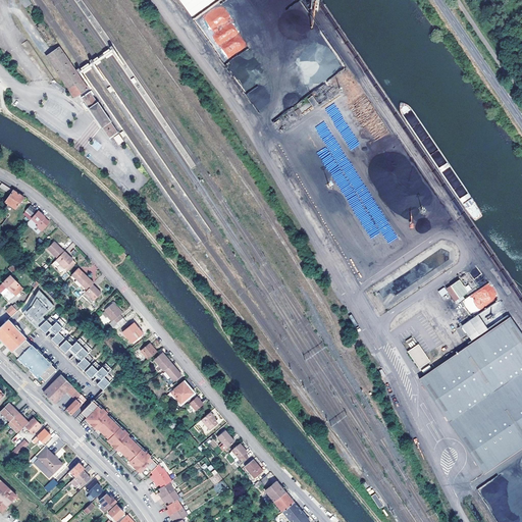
[(181,0),(193,15),(213,0),(181,0)]
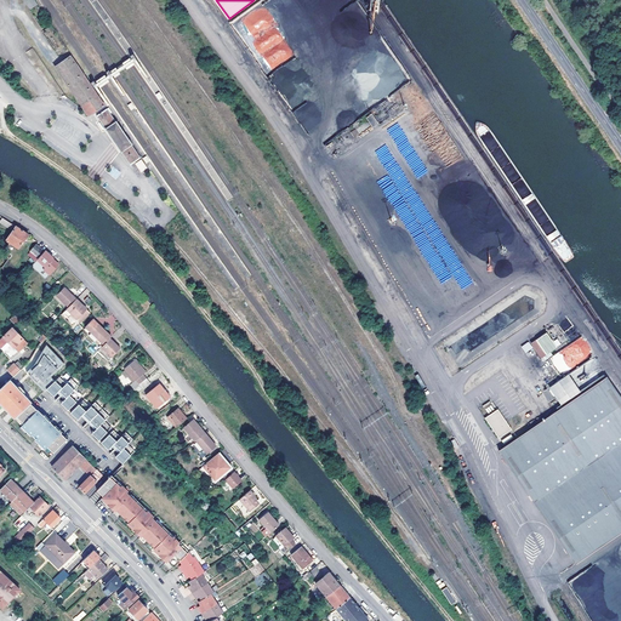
[(72,56),(55,67),(89,117),(104,106),(90,84),(72,56)]
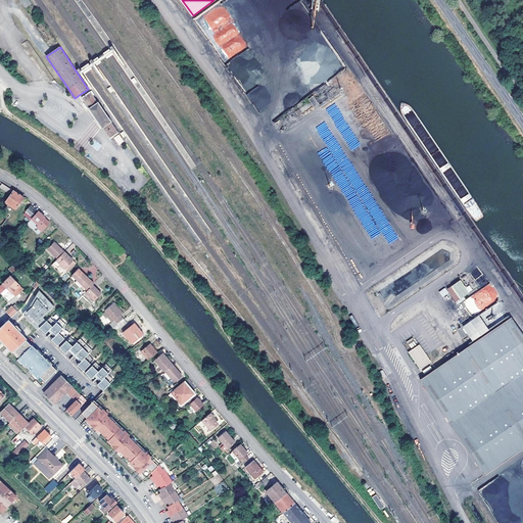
[(15,66),(13,68),(20,77),(22,74),(15,66)]
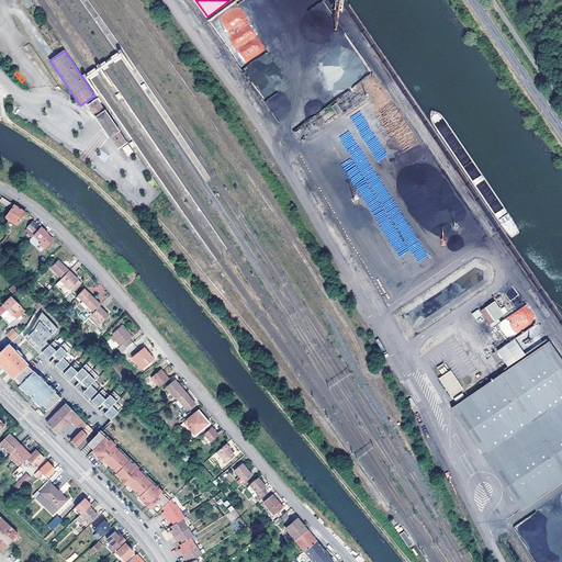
[(97,116),(105,111),(97,99),(88,105),(97,116)]
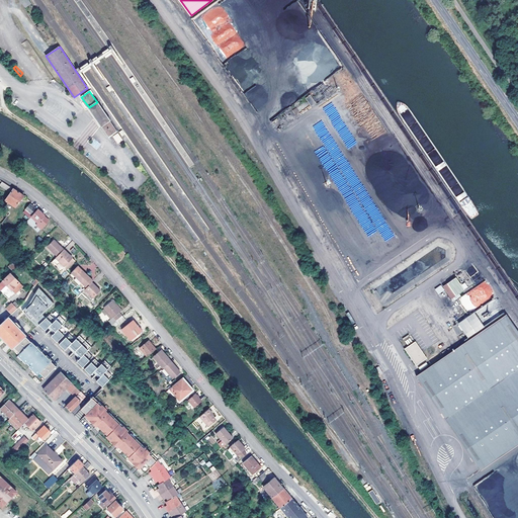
[(110,121),(97,102),(89,107),(88,108),(101,127),(101,126),(110,121)]
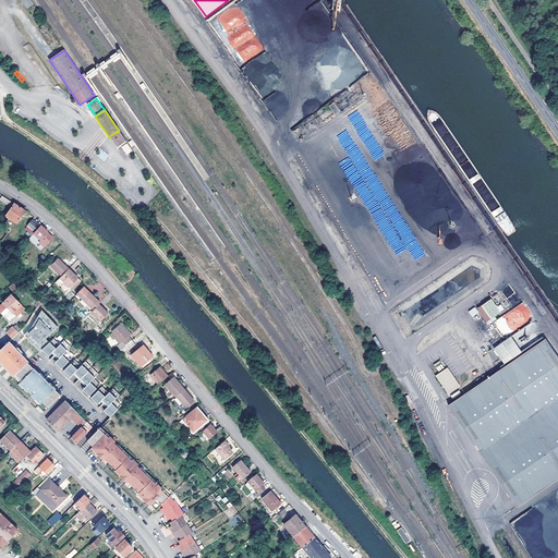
[(126,142),(119,131),(109,136),(118,148),(126,142)]
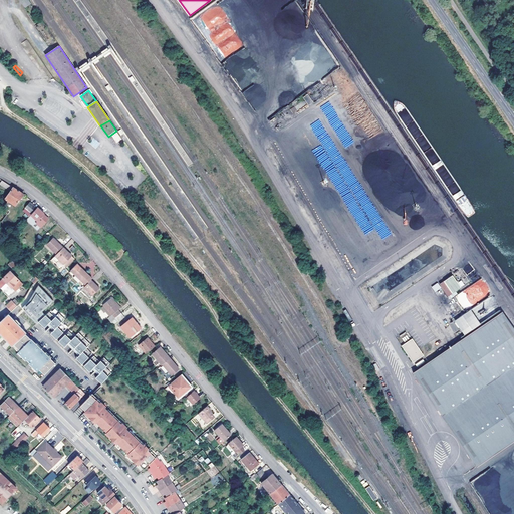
[(116,143),(121,140),(116,132),(111,135),(116,143)]
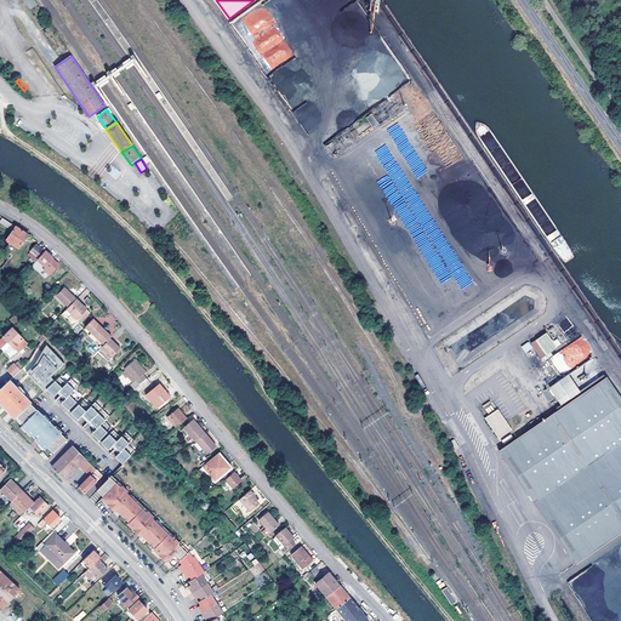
[(13,224),(3,217),(0,221),(0,222),(11,229),(13,224)]
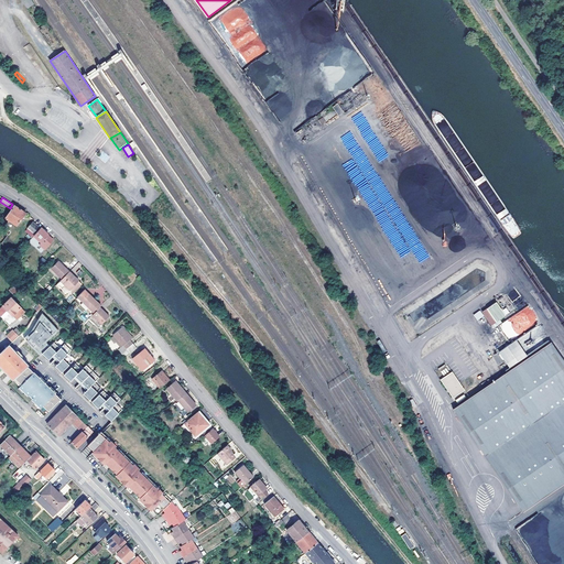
[(15,205),(12,204),(10,208),(6,213),(9,215),(15,205)]
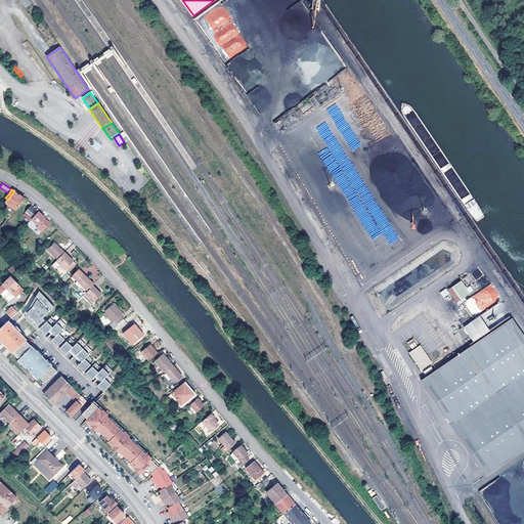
[(14,190),(8,200),(6,203),(8,204),(15,209),(25,198),(18,193),(14,190)]
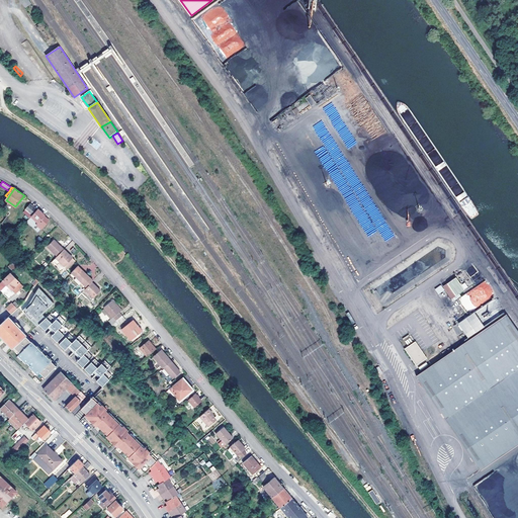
[(32,216),(37,210),(31,203),(26,208),(32,216)]
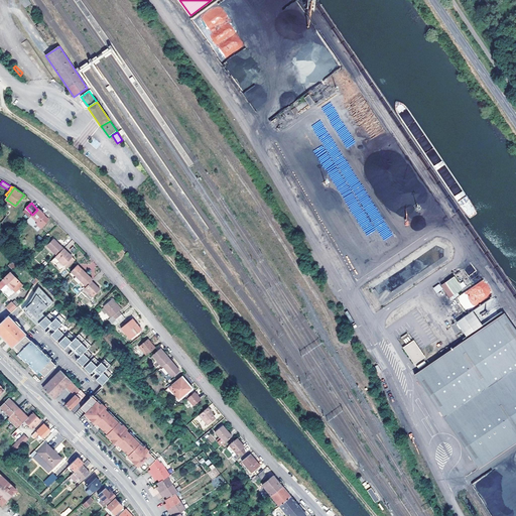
[(38,221),(42,225),(39,227),(44,232),(52,223),(47,219),(48,218),(38,209),(37,210),(32,215),(31,216),(37,222),(38,221)]
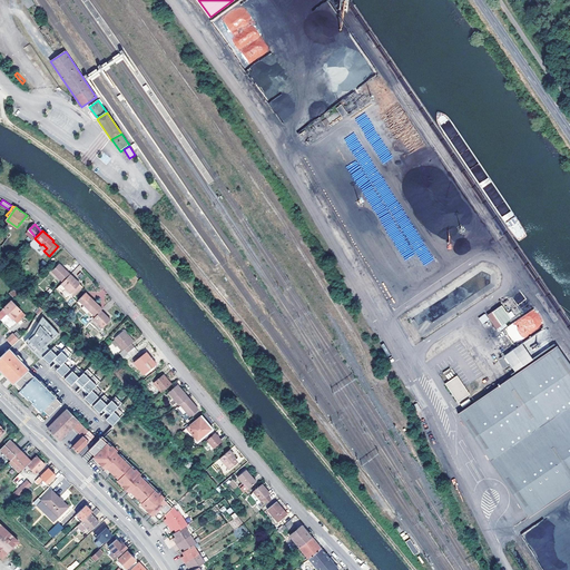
[(418,256),(424,265),(433,259),(428,249),(418,256)]
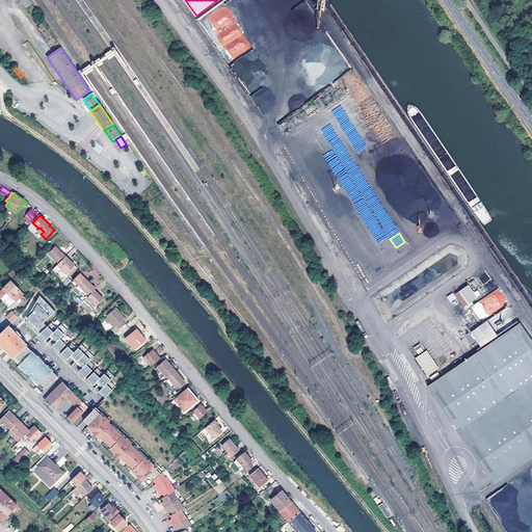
[(59,263),(65,256),(59,250),(55,246),(49,253),(59,263)]
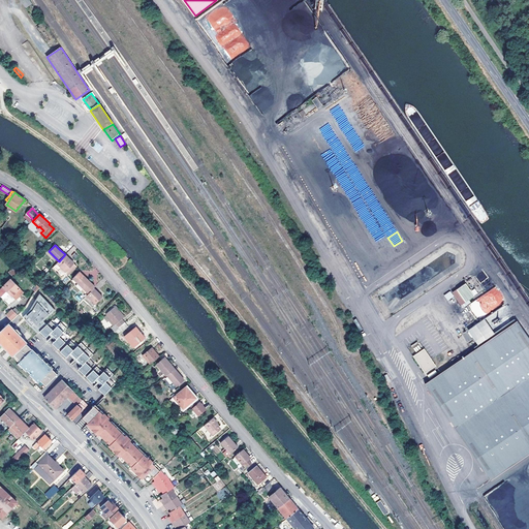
[(65,254),(59,261),(57,263),(66,272),(74,263),(69,258),(65,254)]
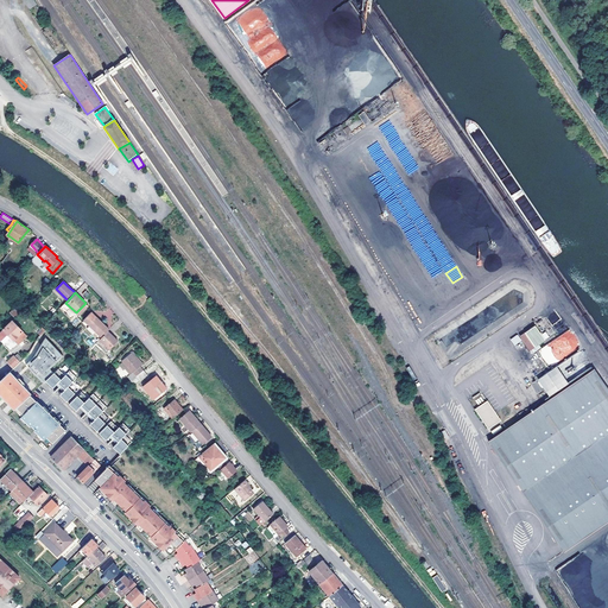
[(89,306),(86,303),(76,312),(80,316),(89,306)]
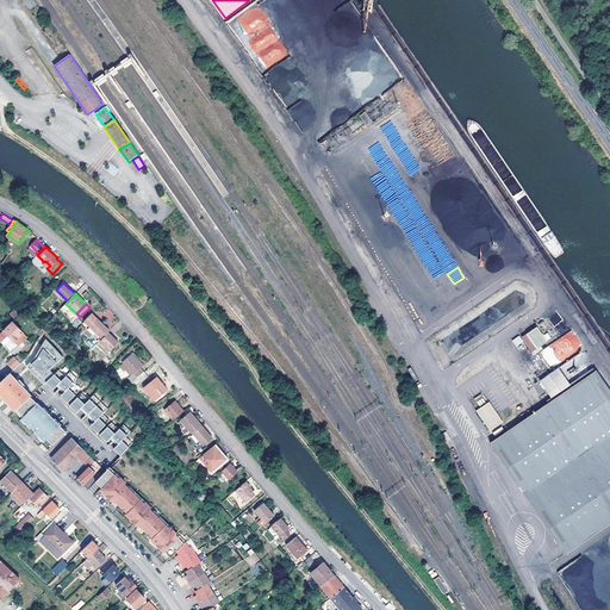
[(17,318),(24,310),(20,306),(13,315),(17,318)]
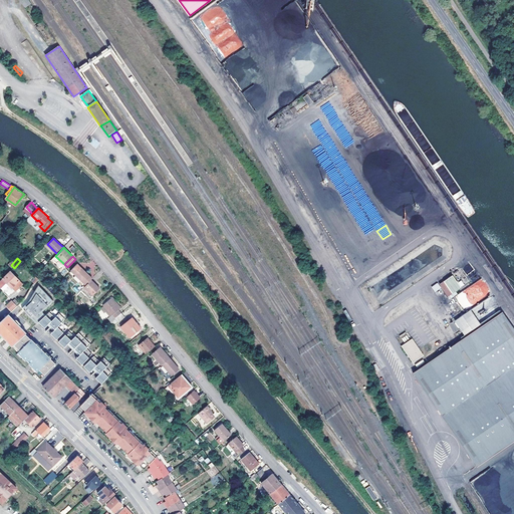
[(92,279),(83,271),(81,272),(79,270),(81,269),(77,264),(70,271),(75,275),(73,277),(84,288),(85,286),(91,281),(92,279)]
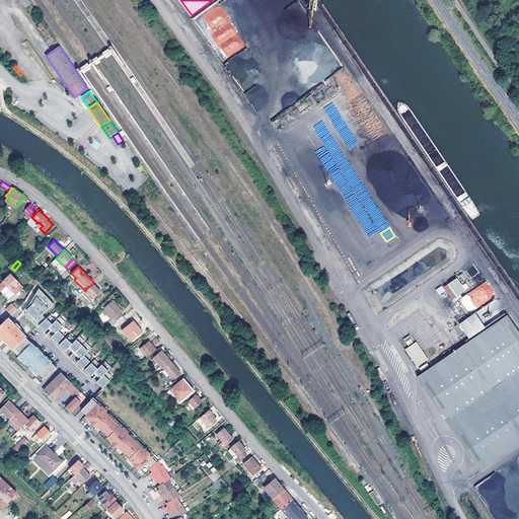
[(9,288),(11,290),(12,290),(15,293),(16,293),(23,286),(11,274),(0,284),(0,290),(3,294),(9,288)]
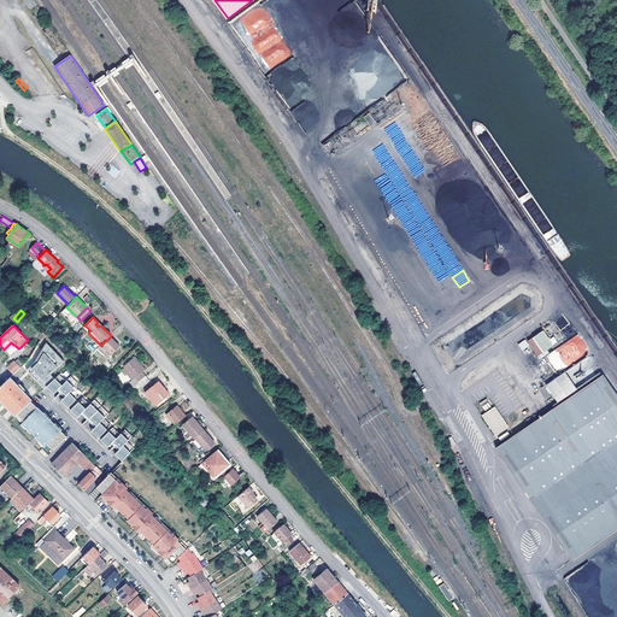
[(545,331),(528,341),(538,356),(554,347),(545,331)]
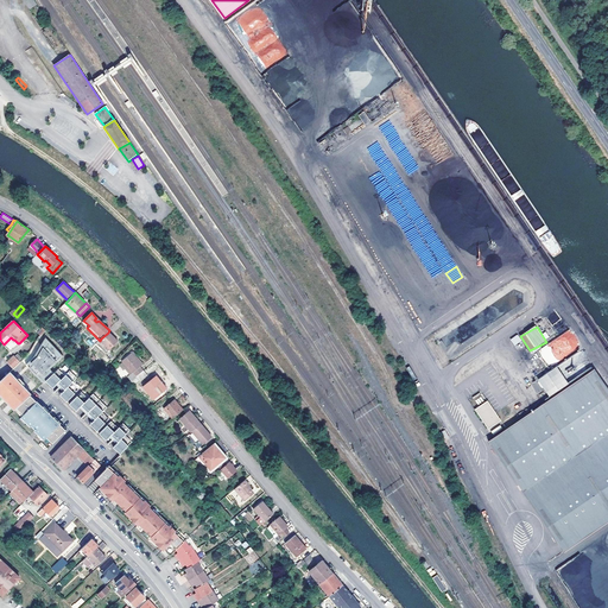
[(581,348),(571,330),(538,349),(548,367),(581,348)]
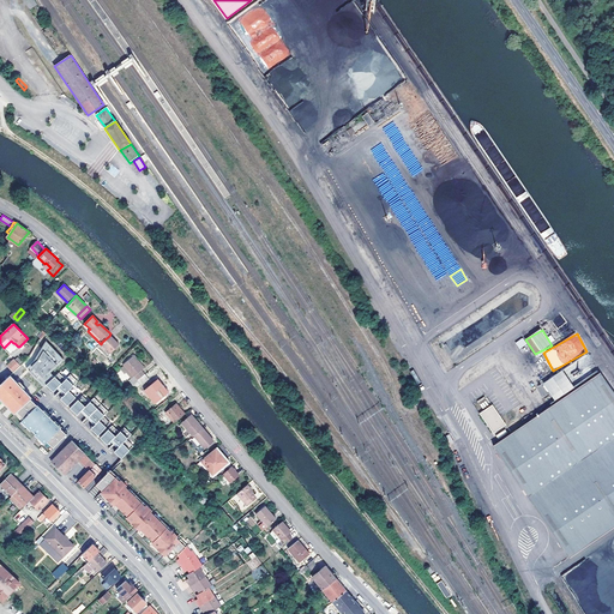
[(113,341),(109,336),(102,342),(101,344),(110,354),(119,345),(113,341)]
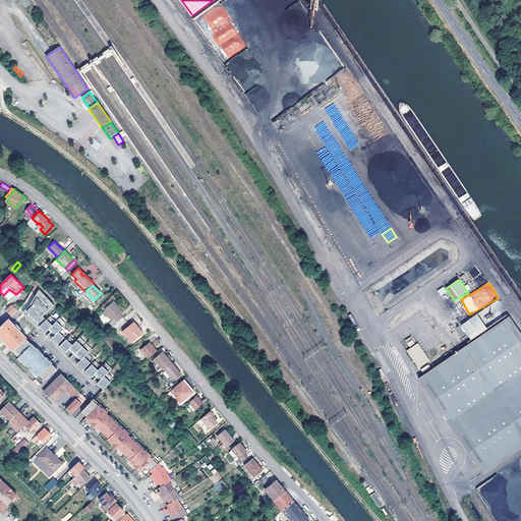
[(444,286),(437,291),(441,296),(447,292),(444,286)]
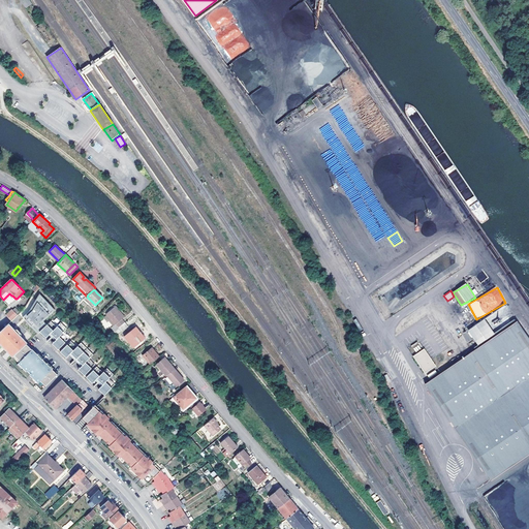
[(56,307),(40,292),(29,310),(25,314),(39,330),(51,319),(48,316),(56,307)]
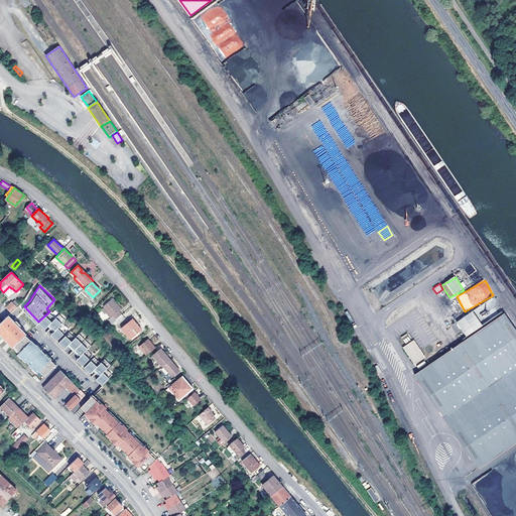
[(94,298),(93,297),(85,289),(81,292),(91,302),(94,298)]
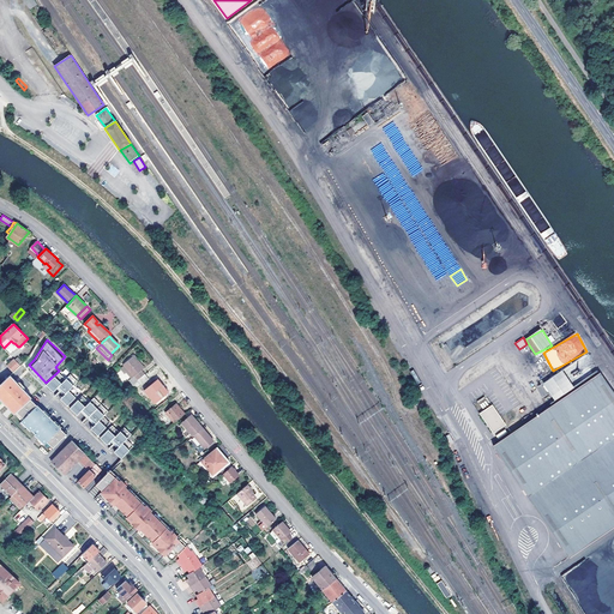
[(132,357),(143,369),(145,367),(139,360),(134,355),(132,357)]
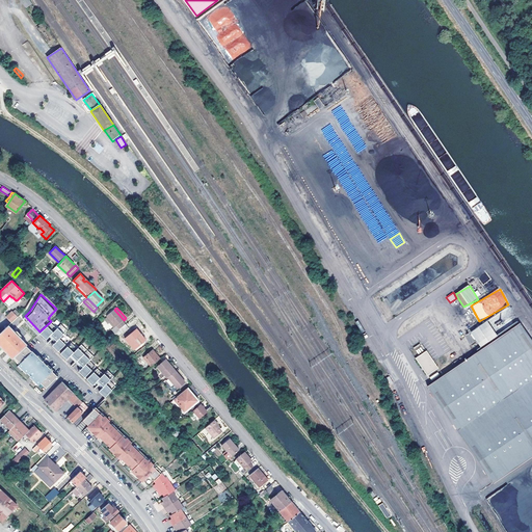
[(121,334),(117,329),(121,327),(125,324),(122,321),(124,320),(114,310),(106,316),(115,326),(112,330),(117,337),(121,334)]
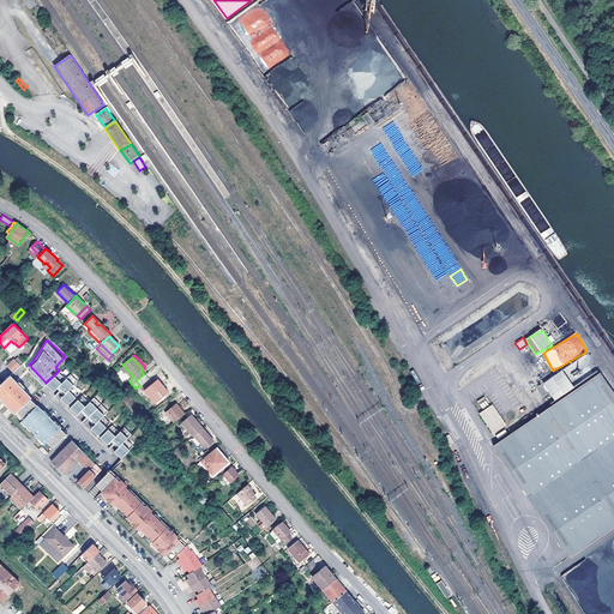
[(13,372),(20,365),(14,360),(7,366),(13,372)]
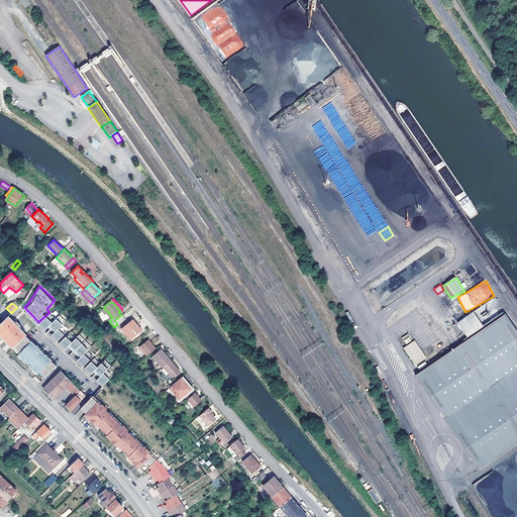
[(480,313),(486,310),(484,306),(475,310),(480,319),(483,318),(480,313)]
